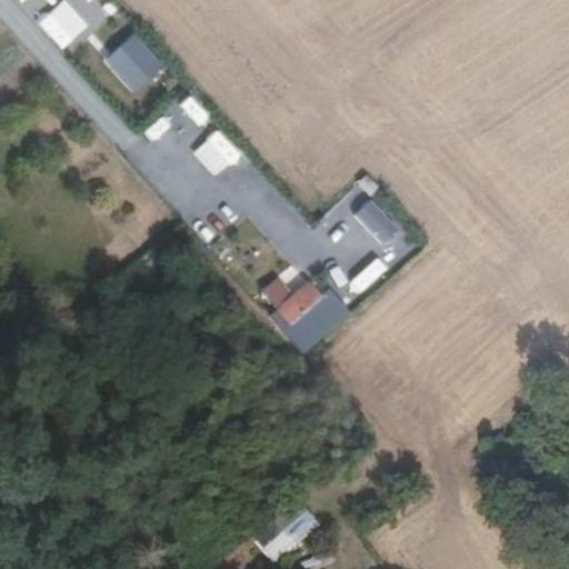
[(163,71),(135,36),(103,63),(138,96),(163,71)]
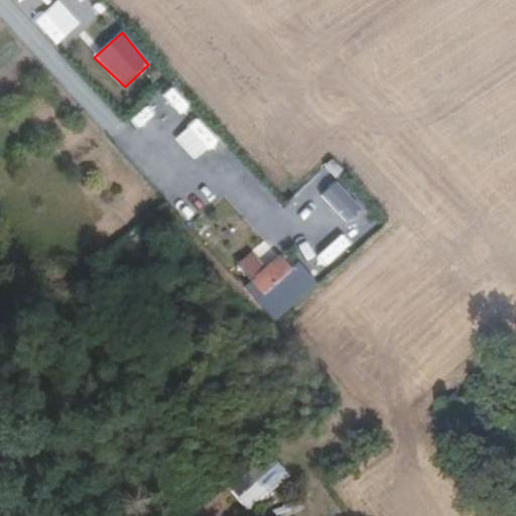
[(332,160),(324,166),(335,178),(343,171),(332,160)]
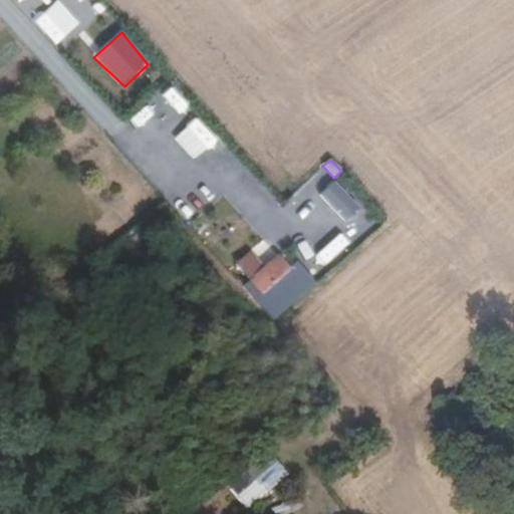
[(360,210),(334,184),(323,193),(348,221),(360,210)]
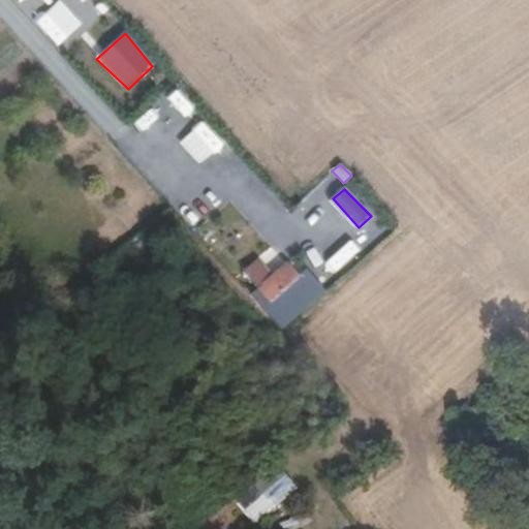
[(270,272),(259,257),(240,276),(270,305),(301,278),(284,259),(270,272)]
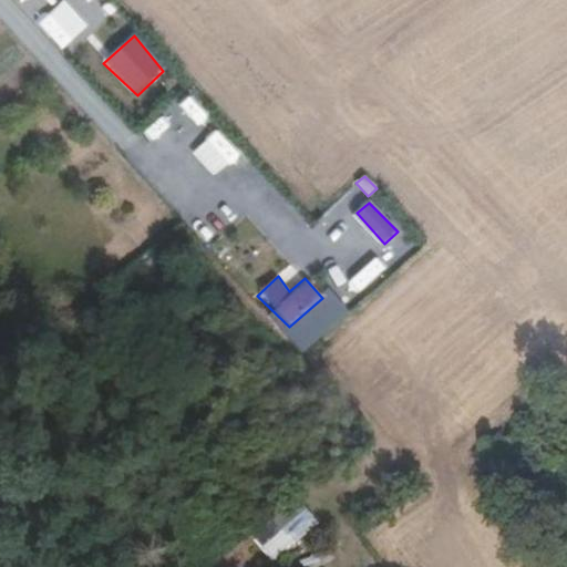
[(0,381),(0,397),(16,383),(8,374),(0,381)]
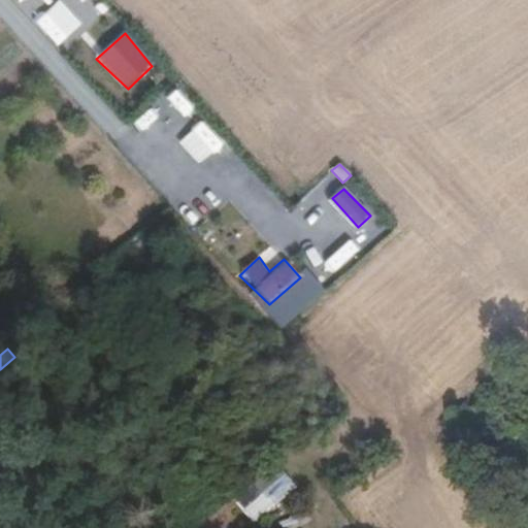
[(307,447),(301,439),(291,446),(298,454),(307,447)]
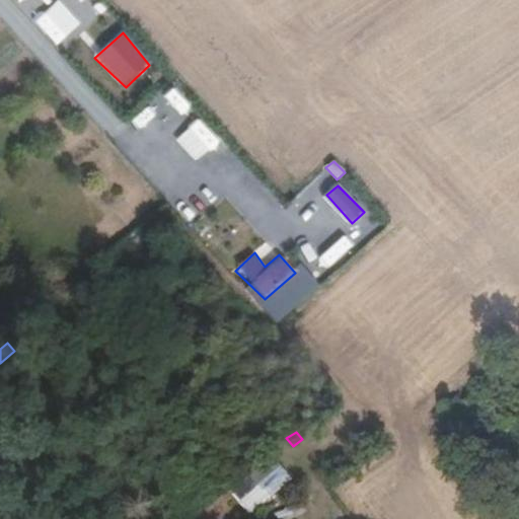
[(375,445),(368,435),(358,442),(364,452),(375,445)]
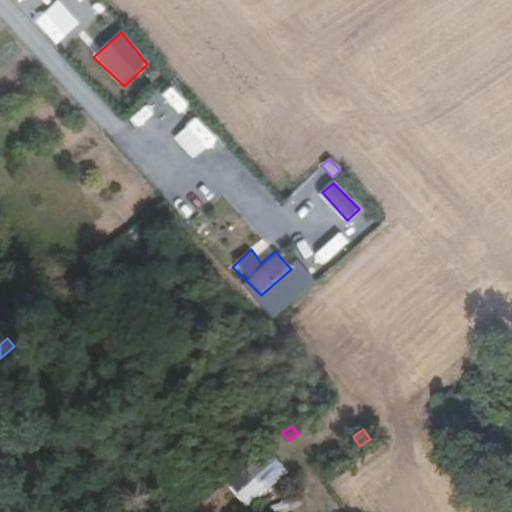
[(276,473),(263,457),(240,476),(253,493),(276,473)]
